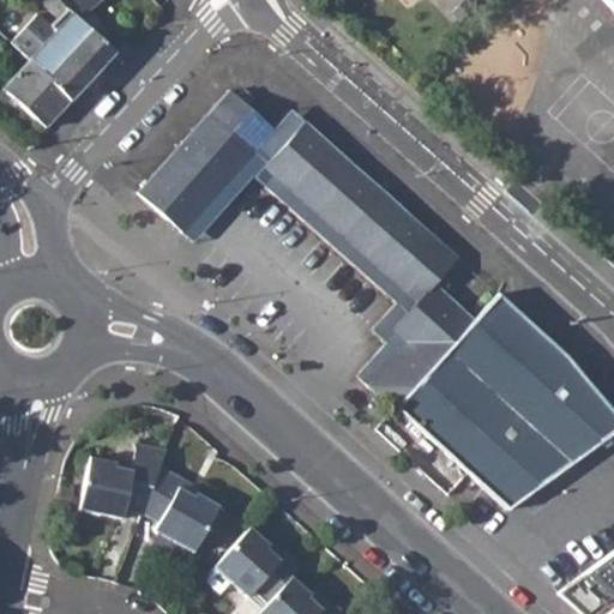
[(28,65),(70,102),(114,54),(55,0),(34,0),(56,22),(49,30),(36,17),(8,47),(12,49),(28,65)]
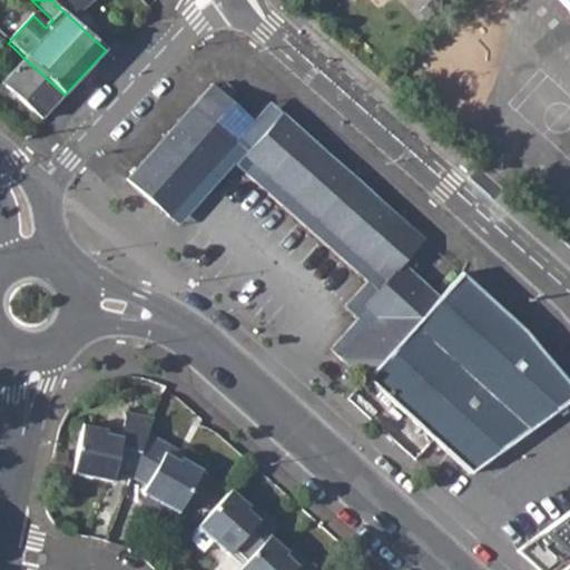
[(68,0),(78,12),(94,0),(68,0)]
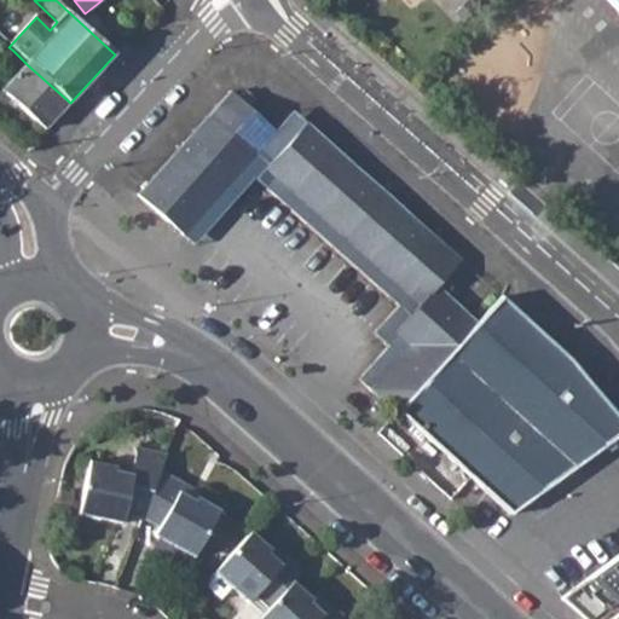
[(618,0),(605,0),(618,15),(618,0)]
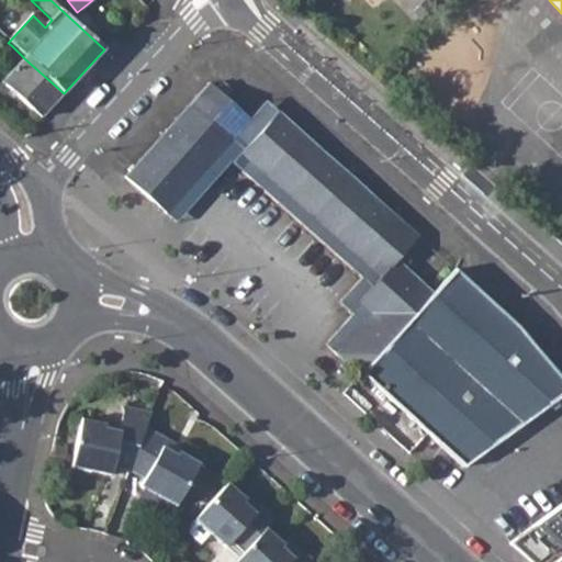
[(0,57),(0,79),(3,82),(25,59),(11,45),(0,57)]
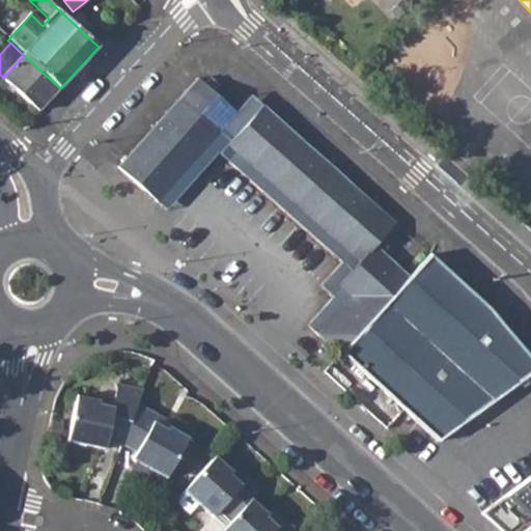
[(60,88),(24,56),(3,78),(38,112),(60,88)]
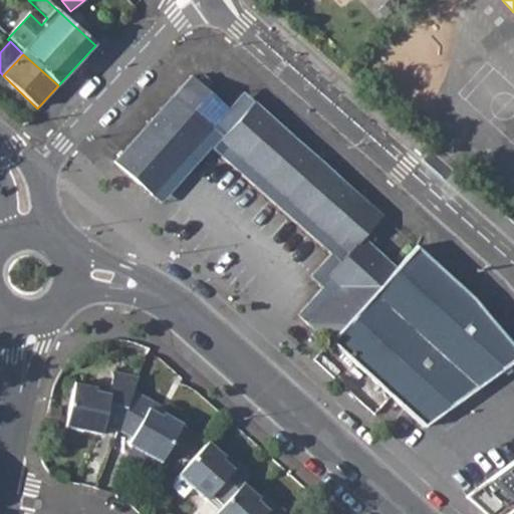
[(140,186),(153,198),(229,110),(207,91),(212,84),(205,78),(199,84),(192,78),(115,165),(117,167),(131,179),(135,182),(140,186)]
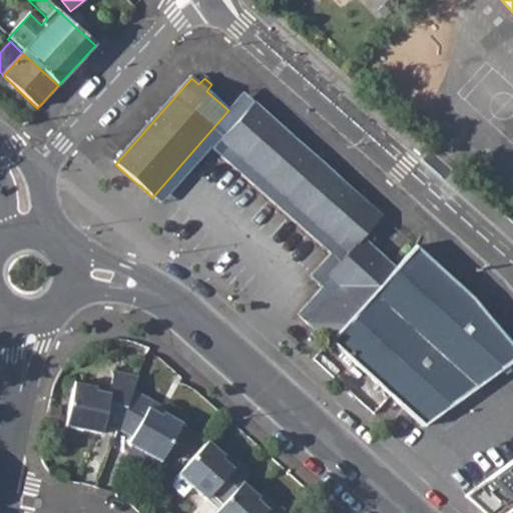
[(300,316),(309,323),(342,286),(330,275),(350,251),(282,193),(221,141),(254,104),(242,93),(228,110),(152,197),(162,205),(211,148),(332,252),(312,276),(325,287),(300,316)]
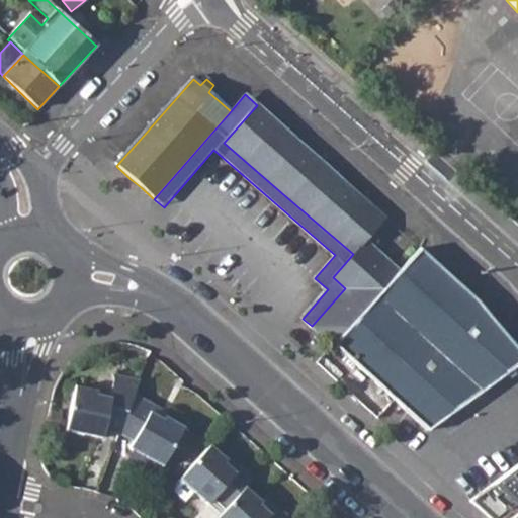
[(387,217),(257,105),(224,143),(284,195),(353,254),(333,277),(345,288),(312,326),(334,345),(401,269),(367,240),(387,217)]
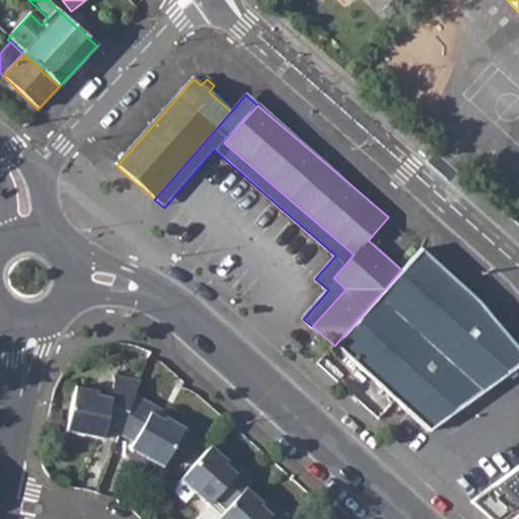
[(335,346),(363,372),(435,301),(454,279),(422,247),(401,270),(335,346)]
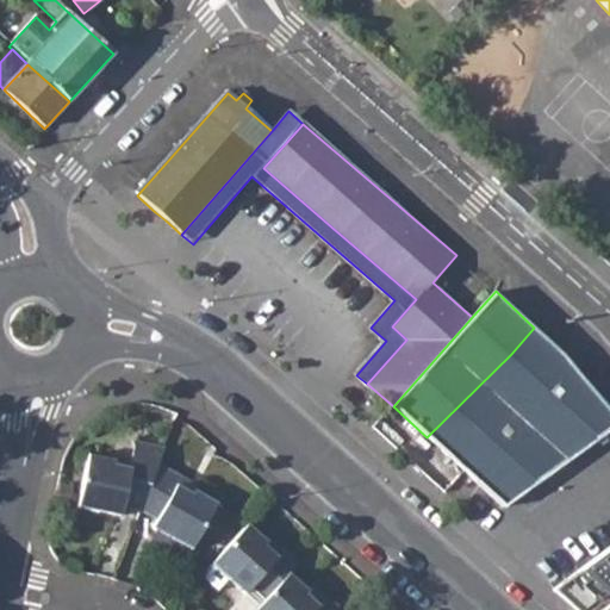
[(427,437),(461,471),(564,358),(558,350),(539,331),(534,328),(511,354),(427,437)]
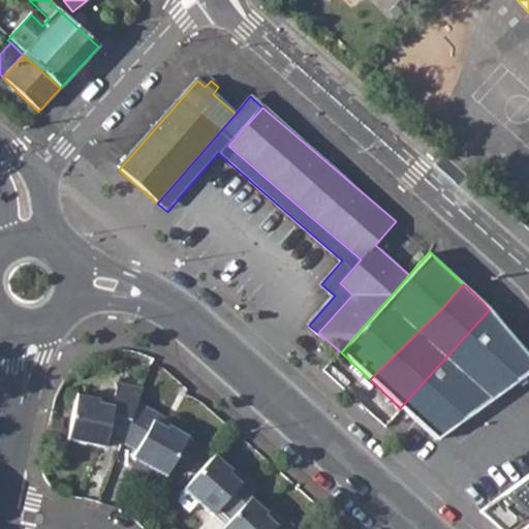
[(528,359),(489,310),(400,408),(434,439),(528,372),(528,359)]
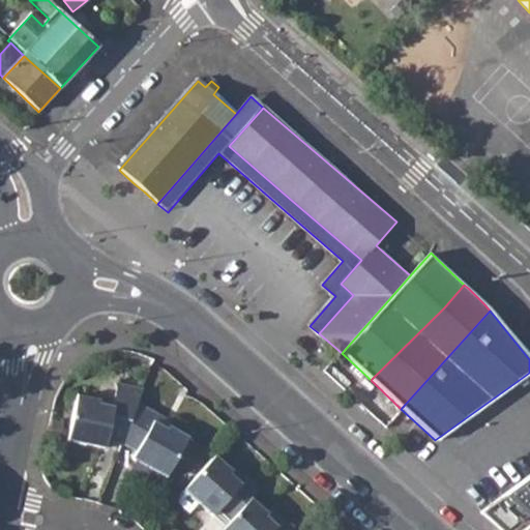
[(141,402),(146,388),(121,382),(117,402),(81,394),(71,435),(91,439),(90,444),(109,448),(110,441),(124,444),(126,438),(141,402)]
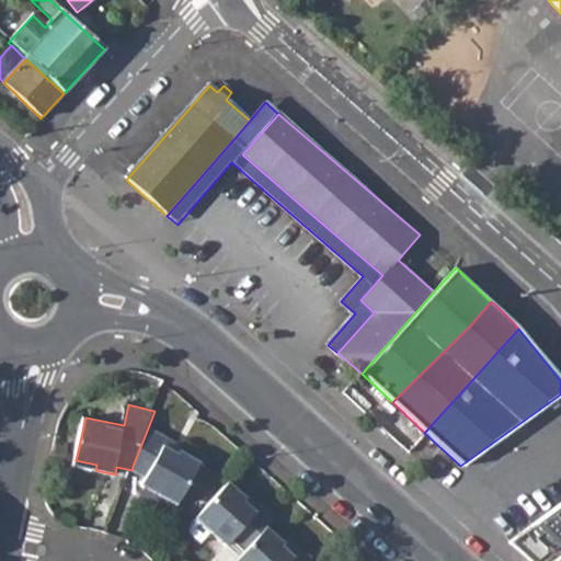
[(169,483),(185,492),(202,461),(169,444),(171,437),(149,425),(134,464),(151,473),(147,482),(164,491),(169,483)]
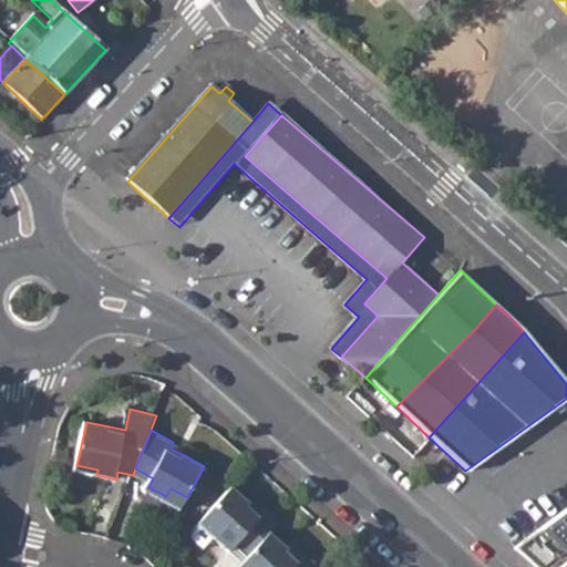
[(261,514),(232,487),(189,535),(204,548),(213,538),(227,553),(241,565),(274,529),(279,523),(266,511),(261,514)]
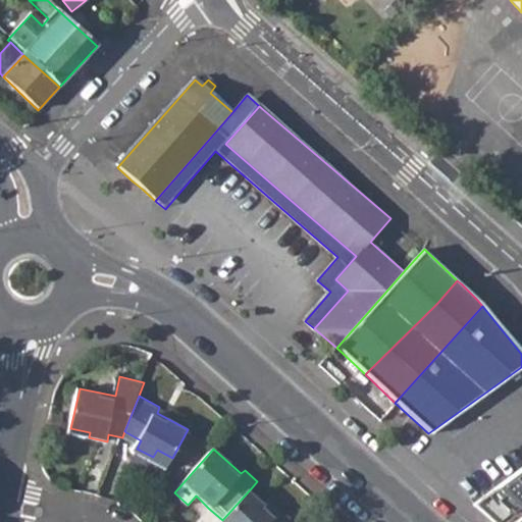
[(521,521),(521,464),(466,504),(486,521),(521,521)]
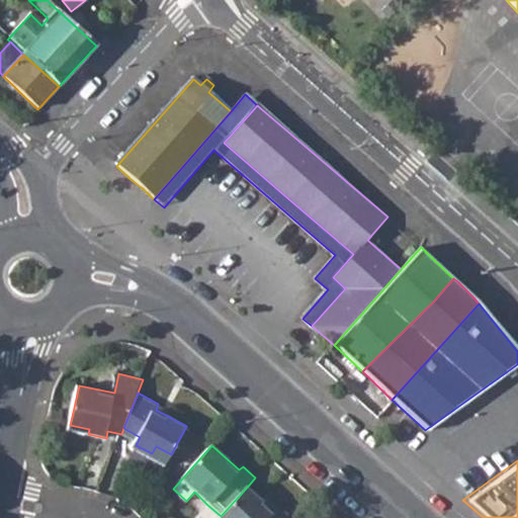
[(277,509),(250,484),(221,516),(219,517),(220,517),(289,517),(278,507),(277,509)]
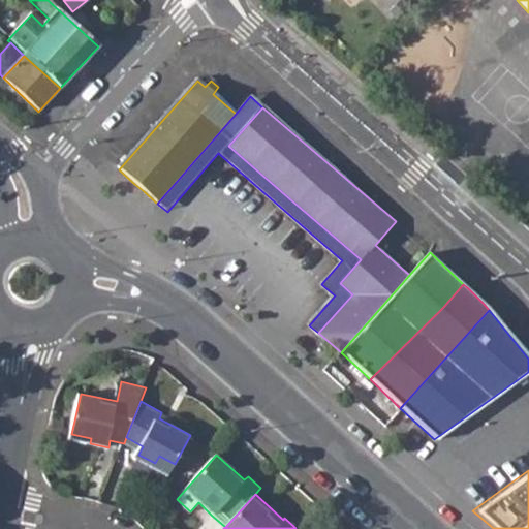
[(225,527),(212,516),(198,528),(222,528),(223,528),(225,527)]
